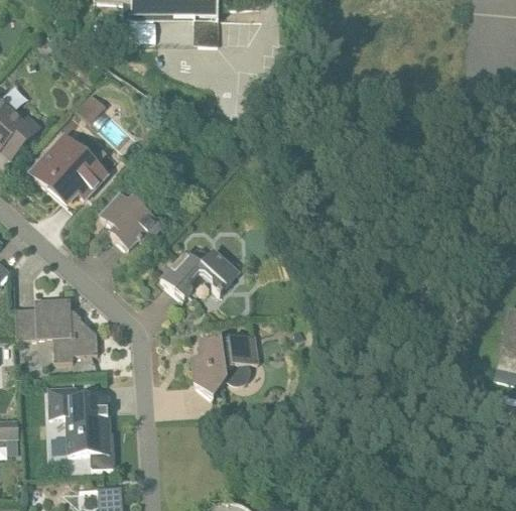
[(218,20),(217,0),(94,0),(94,1),(123,1),(123,11),(194,12),(194,21),(218,20)]
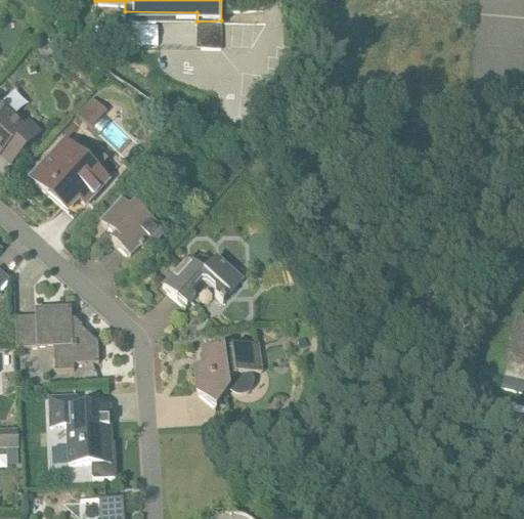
[(14,112),(29,103),(22,89),(6,97),(14,112)]
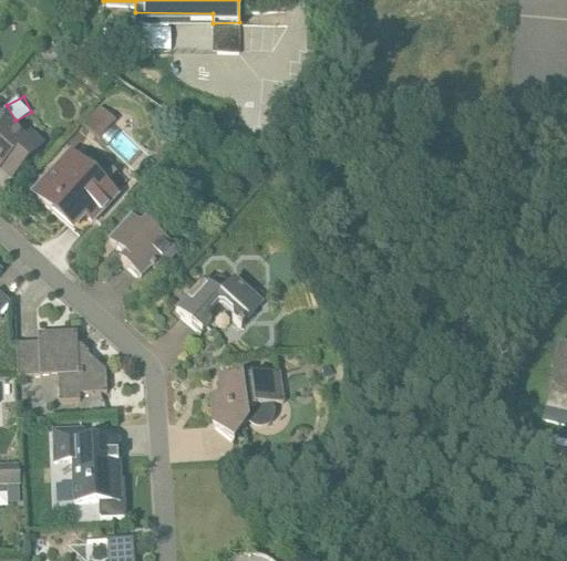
[(99,101),(94,106),(110,121),(114,116),(99,101)]
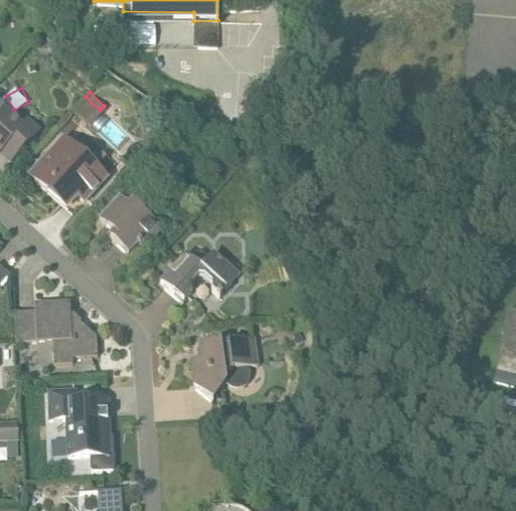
[(23,123),(0,102),(0,150),(10,159),(39,127),(28,118),(23,123)]
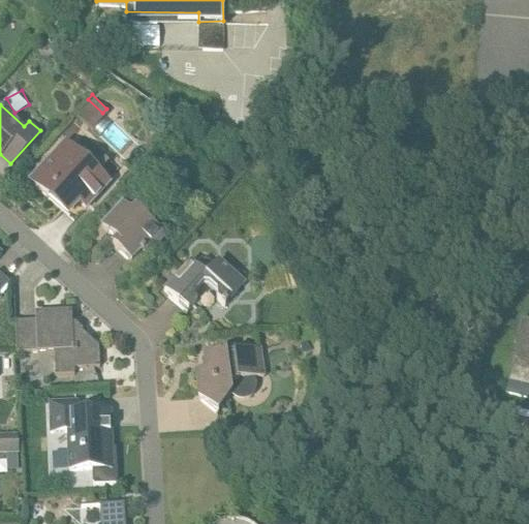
[(86,205),(109,180),(66,141),(31,179),(49,194),(54,188),(68,202),(74,194),(86,205)]
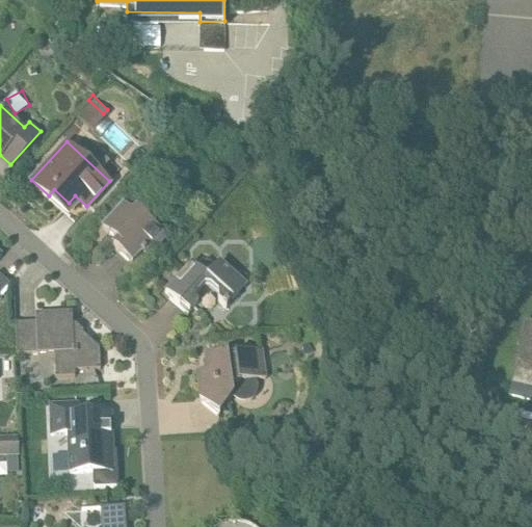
[(105,167),(101,174),(109,181),(114,176),(105,167)]
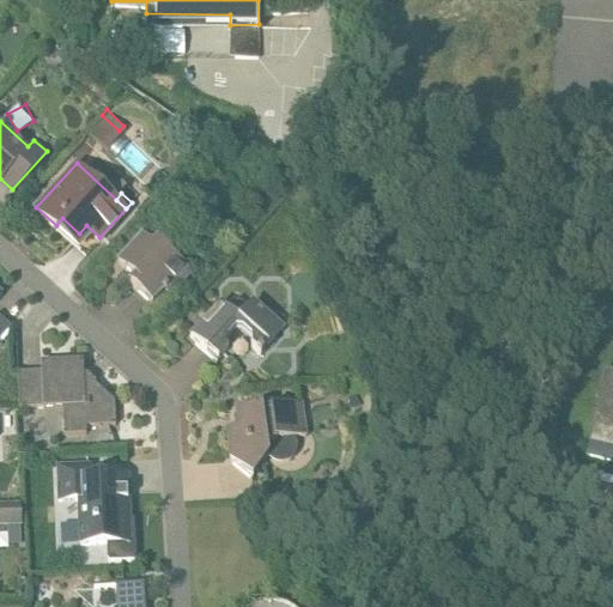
[(152,243),(141,232),(119,259),(126,265),(126,263),(135,273),(131,279),(152,298),(164,285),(170,291),(190,268),(157,238),(152,243)]
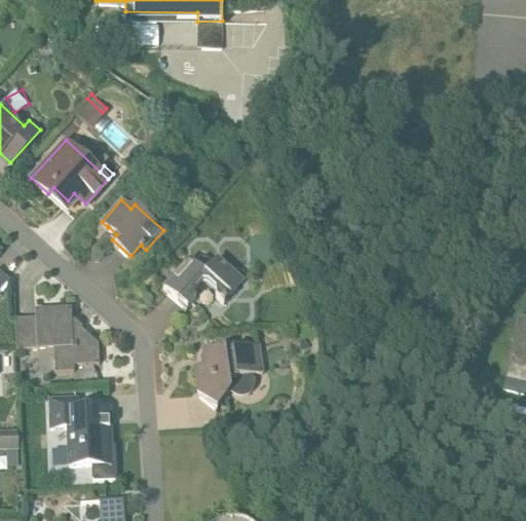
[(212,261),(203,253),(195,262),(190,257),(163,286),(186,306),(196,296),(193,293),(194,288),(202,278),(208,278),(216,286),(216,294),(221,298),(220,299),(224,302),(226,299),(225,297),(229,293),(230,293),(242,278),(217,255),(212,261)]
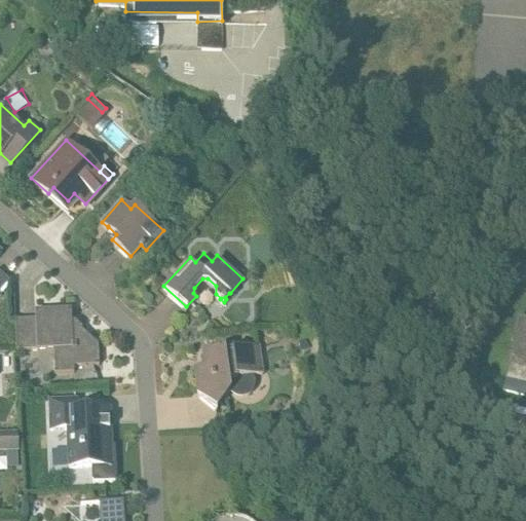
[(0,287),(9,276),(0,268),(0,287)]
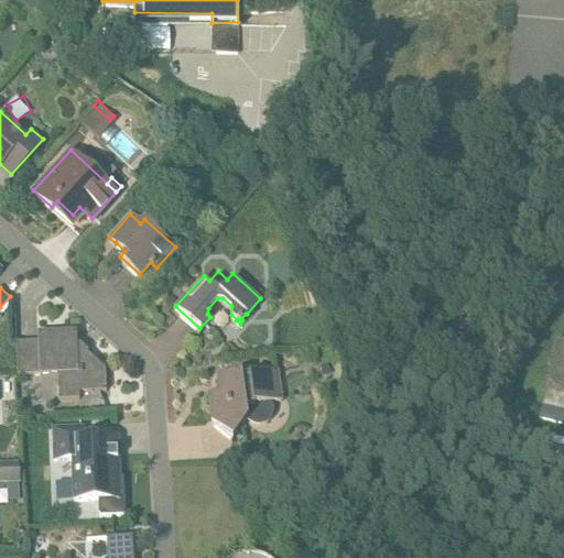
[(106,386),(105,365),(77,339),(76,326),(38,328),(38,337),(15,338),(18,371),(57,369),(58,395),(79,395),(79,387),(106,386)]
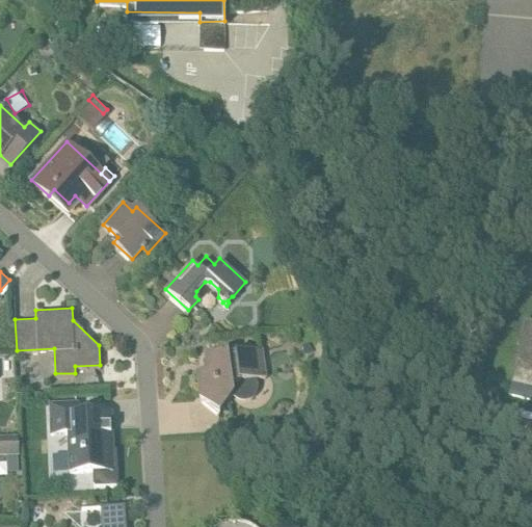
[(531,320),(523,319),(510,380),(531,385),(531,320)]
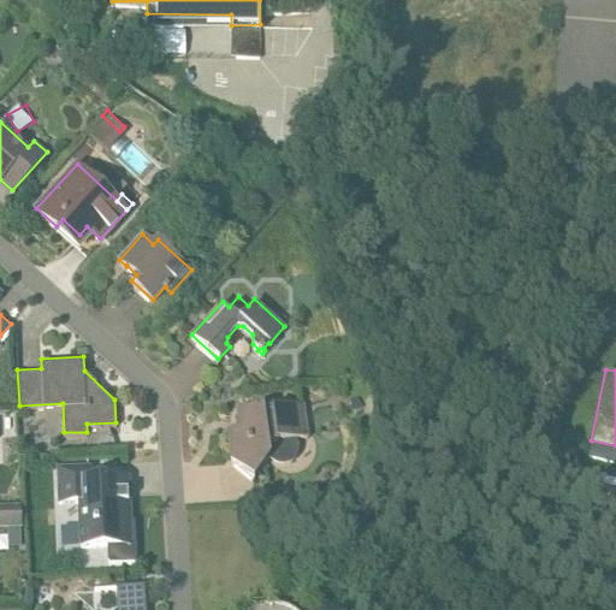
[(1,400),(15,398),(15,378),(0,379),(1,400)]
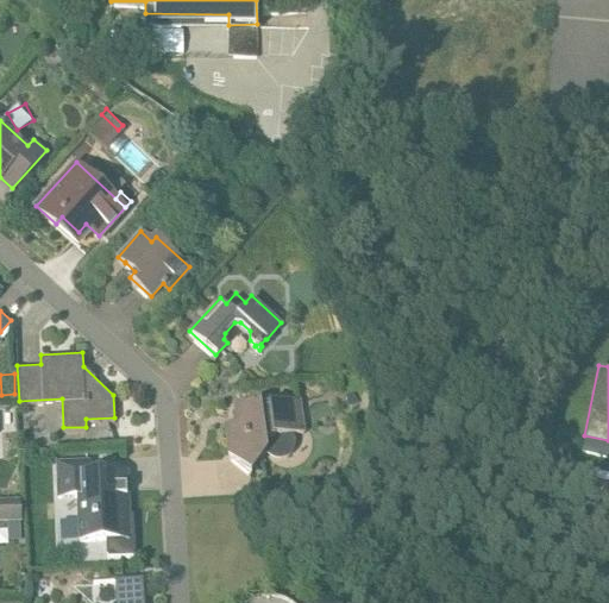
[(350,406),(362,400),(352,384),(341,390),(350,406)]
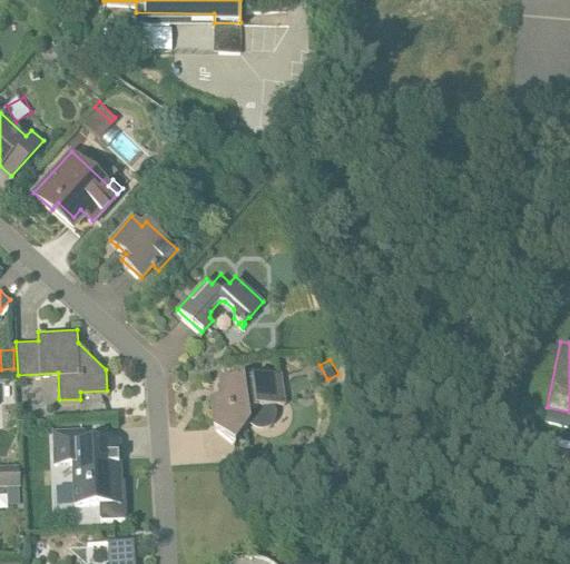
[(285,401),(281,369),(252,374),(252,375),(244,376),(244,373),(219,376),(222,393),(210,394),(215,424),(235,439),(249,419),(248,407),(257,405),(257,404),(285,401)]
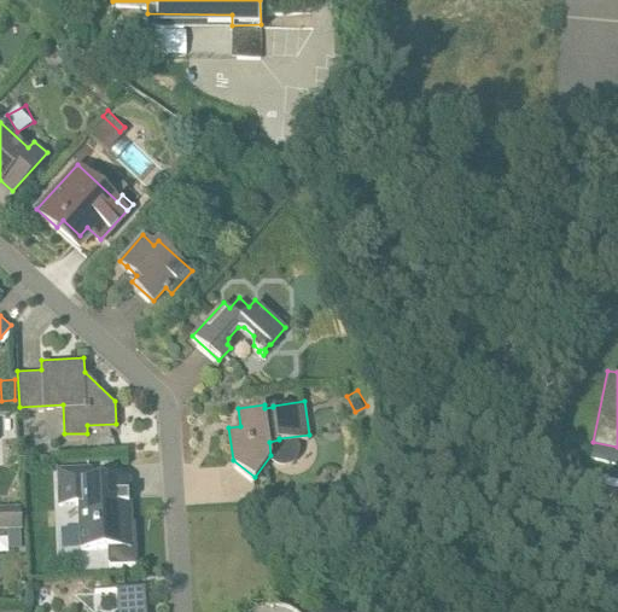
[(275,442),(277,461),(303,460),(303,441),(275,442)]
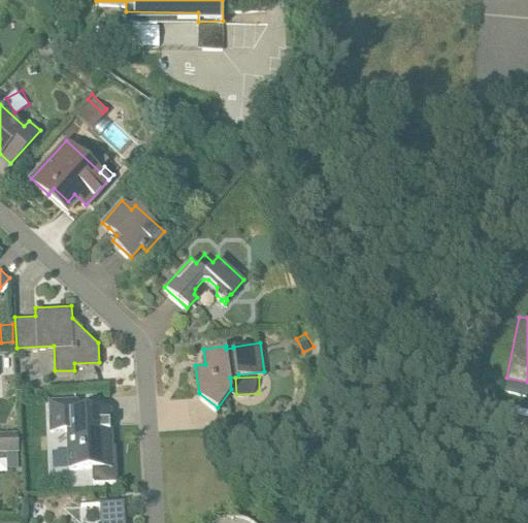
[(52,449),(53,466),(93,464),(94,480),(117,479),(116,444),(109,444),(108,406),(77,407),(76,397),(50,398),(51,427),(67,427),(68,448),(52,449)]
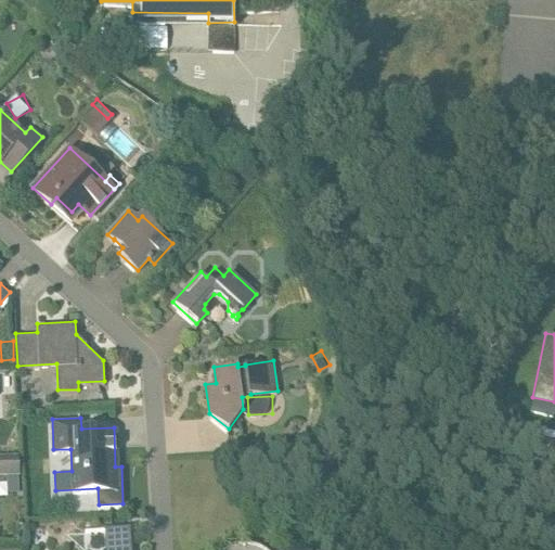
[(0,453),(0,471),(17,472),(17,455),(0,453)]
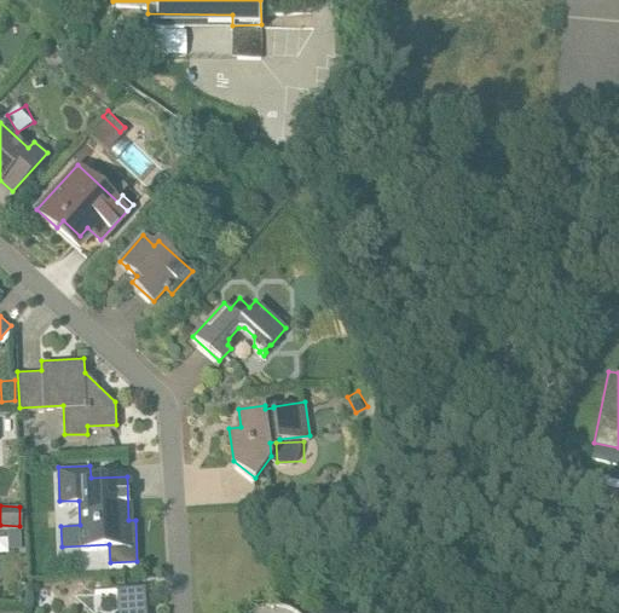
[(146,612),(145,584),(116,587),(117,612),(146,612)]
